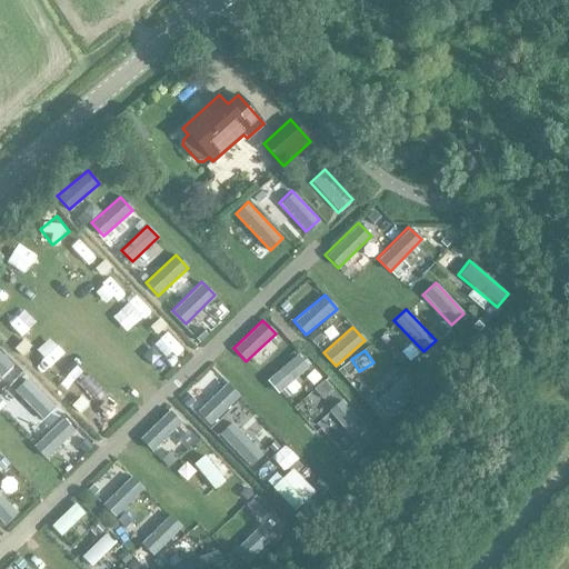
[(0,376),(0,377),(12,365),(0,352),(0,376)]
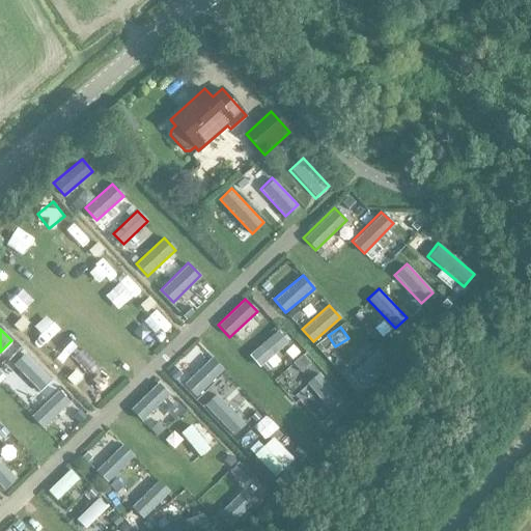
[(286,343),(276,331),(248,354),(258,367),(286,343)]
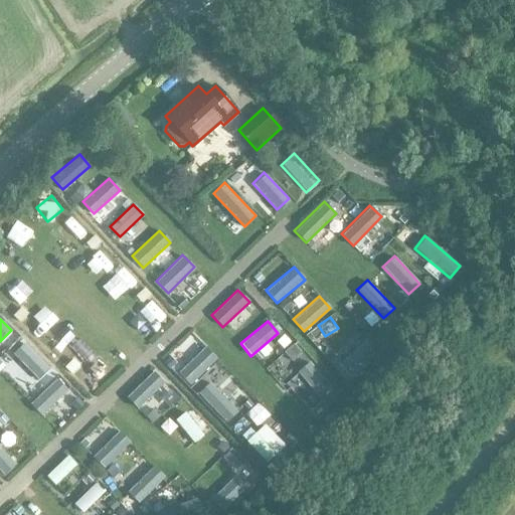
[(375,351),(364,339),(338,363),(349,375),(375,351)]
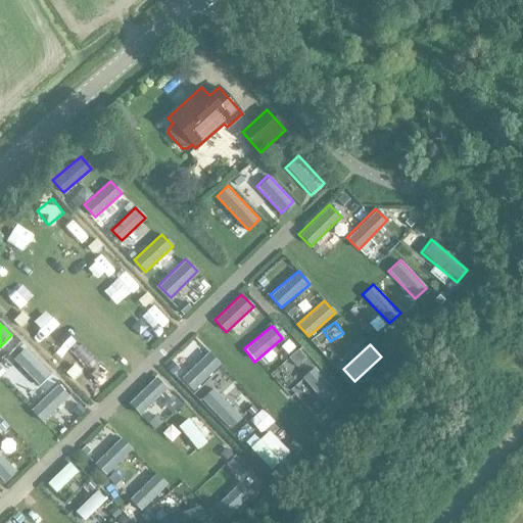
[(50,374),(24,347),(12,359),(39,385),(50,374)]
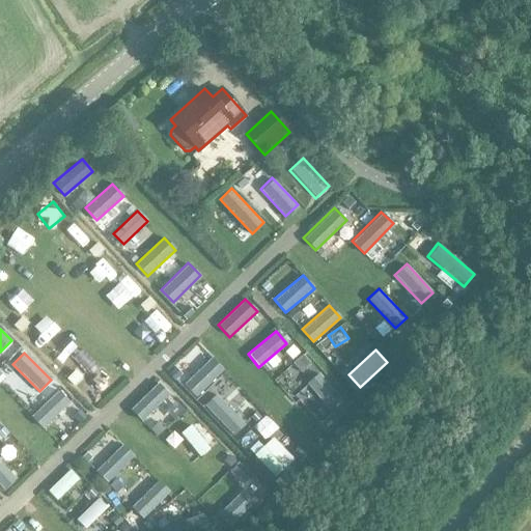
[(302,355),(292,364),(300,372),(310,364),(302,355)]
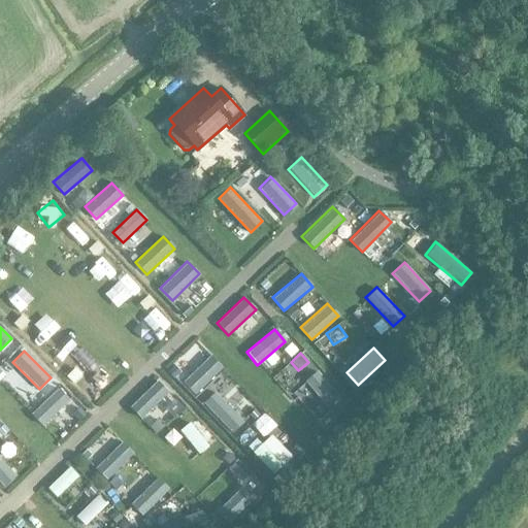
[(222,368),(209,355),(184,380),(196,393),(222,368)]
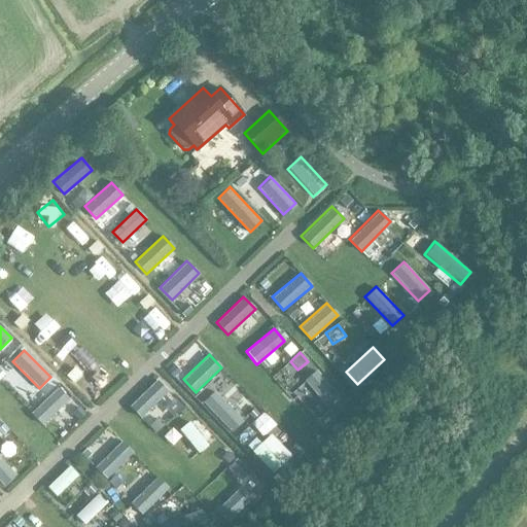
[(339,394),(316,370),(304,380),(326,406),(339,394)]
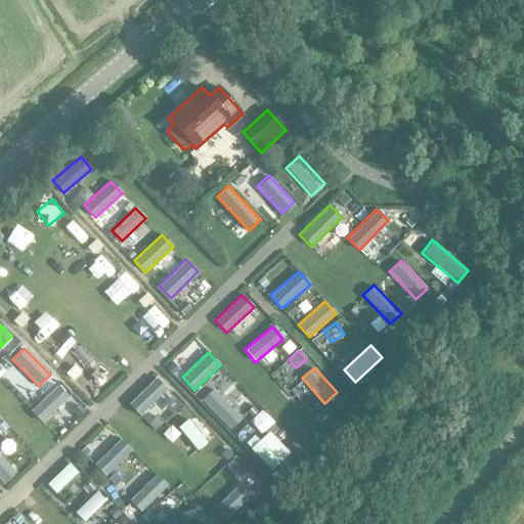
[(167,390),(156,379),(128,403),(139,416),(167,390)]
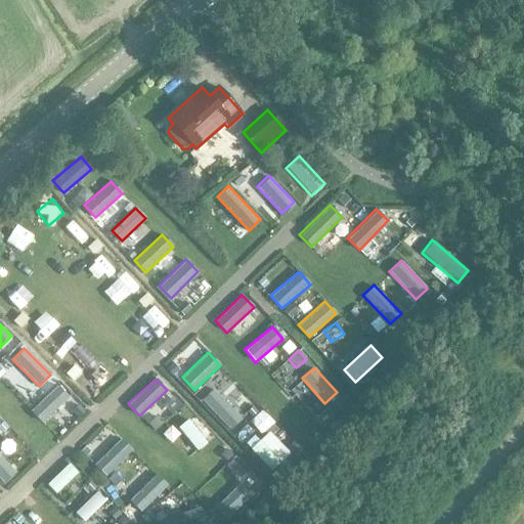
[(68,396),(56,385),(30,410),(41,422),(68,396)]
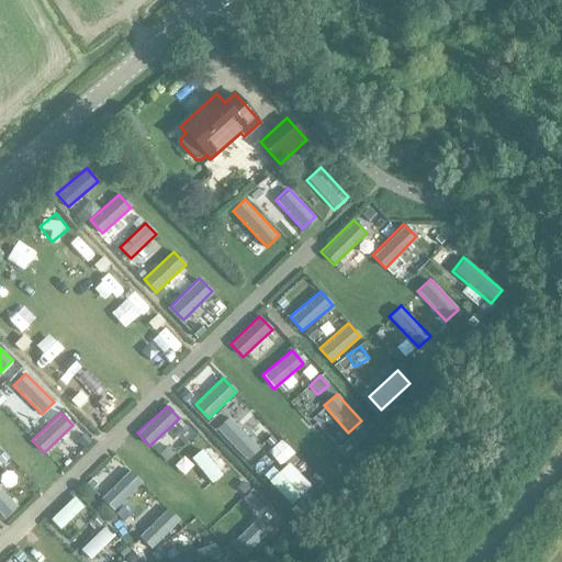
[(259,449),(229,417),(215,429),(246,462),(259,449)]
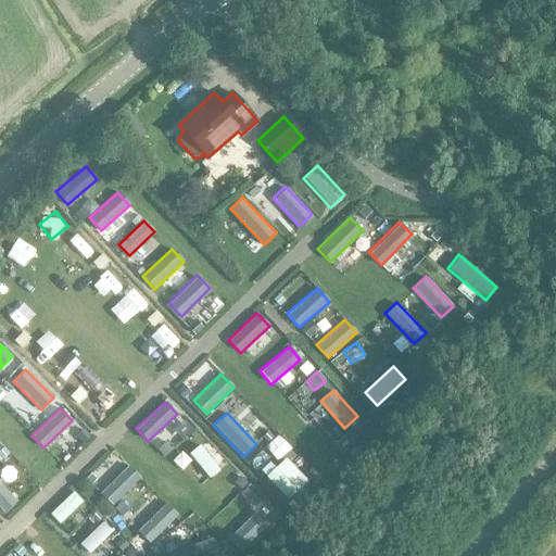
[(184,417),(172,429),(180,438),(192,426),(184,417)]
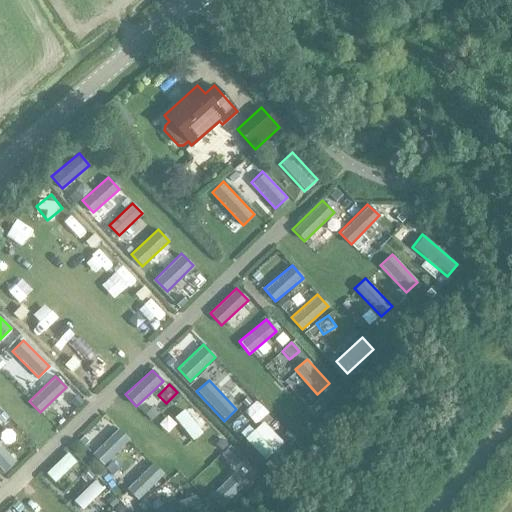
[(226,444),(188,407),(177,419),(215,456),(226,444)]
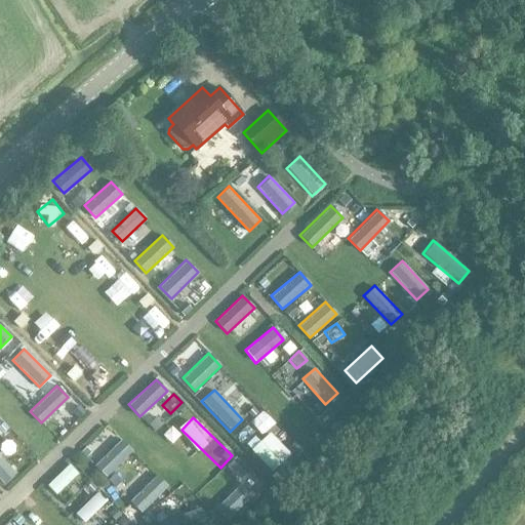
[(131,451),(120,439),(94,465),(106,476),(131,451)]
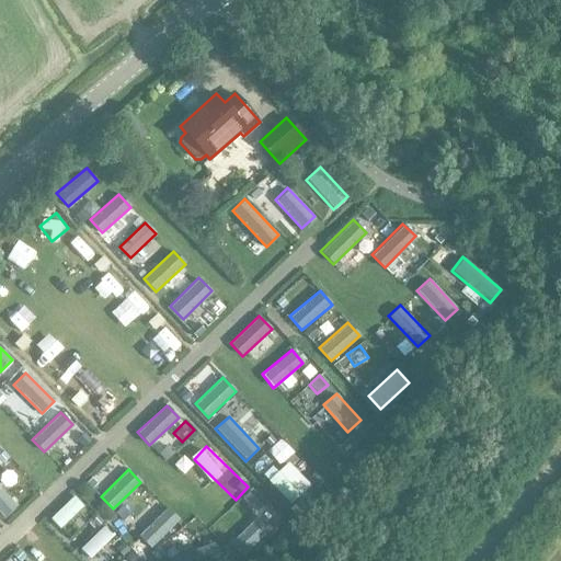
[(301,493),(278,469),(267,480),(292,504),(301,493)]
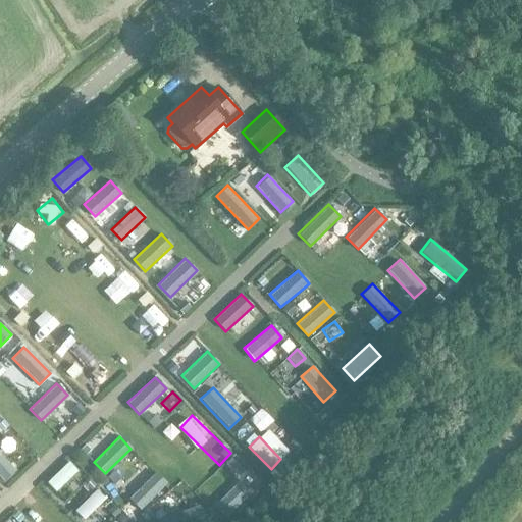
[(14,470),(0,454),(0,476),(3,480),(14,470)]
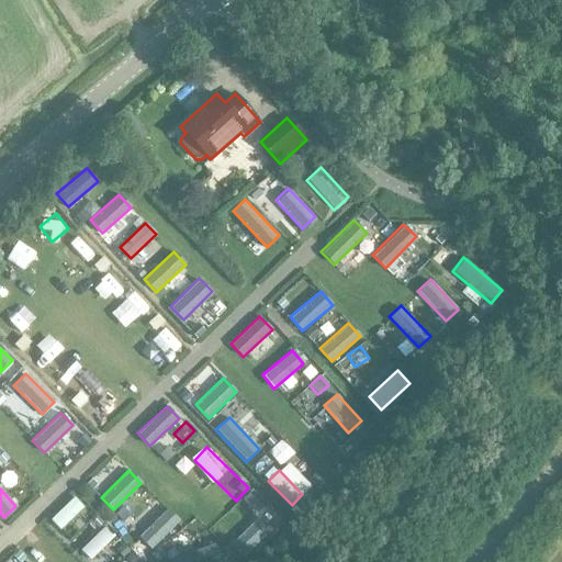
[(82,510),(70,497),(42,526),(54,538),(82,510)]
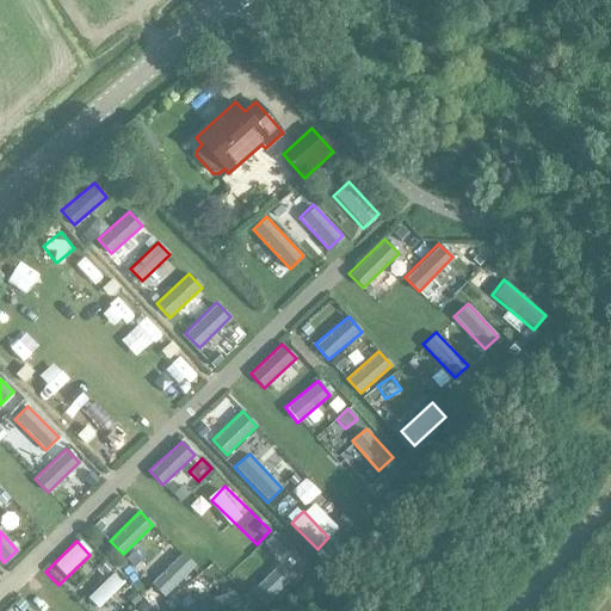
[(196,566),(181,551),(150,582),(165,597),(196,566)]
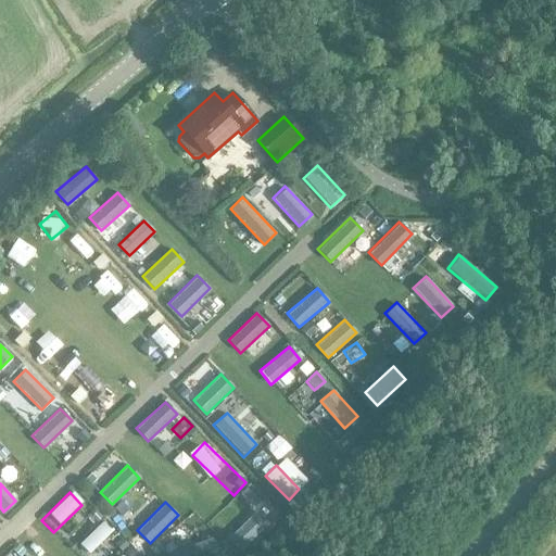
[(267,521),(255,510),(249,517),(228,538),(240,550),(267,521)]
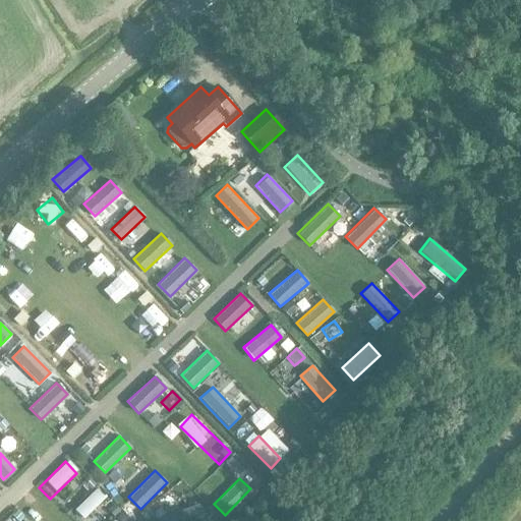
[(104,498),(94,488),(74,508),(84,518),(104,498)]
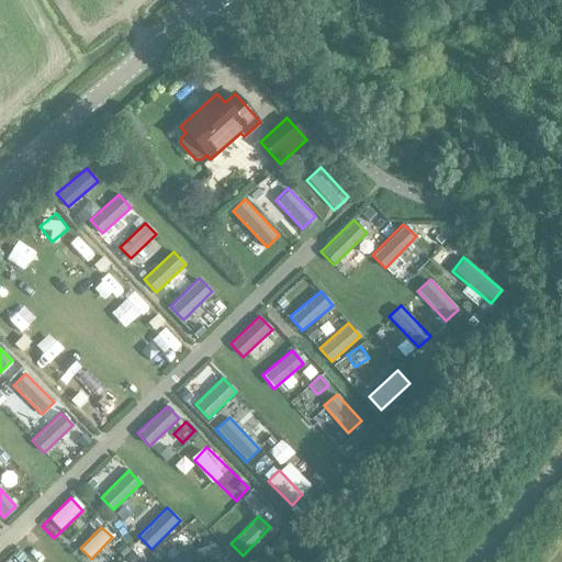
[(218,561),(213,543),(169,557),(170,561),(218,561)]
